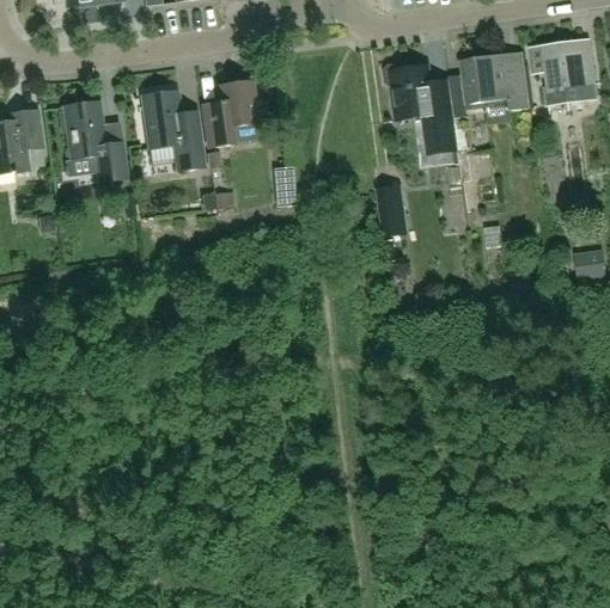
[(543,48),(531,49),(534,69),(547,68),(549,86),(544,87),(547,102),(566,99),(592,96),(590,81),(584,42),(543,48)]
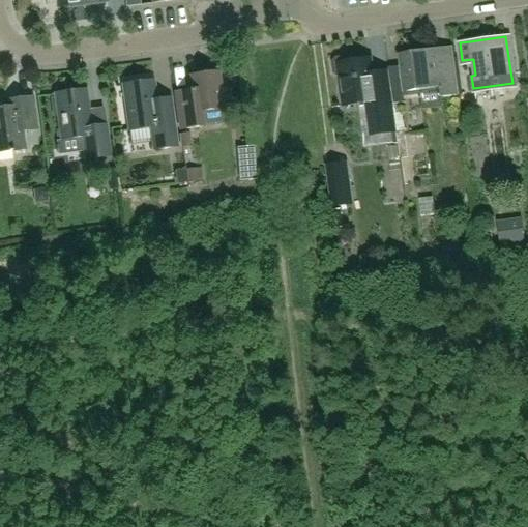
[(440,58),(438,46),(398,52),(402,84),(390,86),(390,85),(389,85),(391,101),(404,99),(404,94),(419,92),(421,106),(440,104),(439,95),(457,92),(452,56),(440,58)]
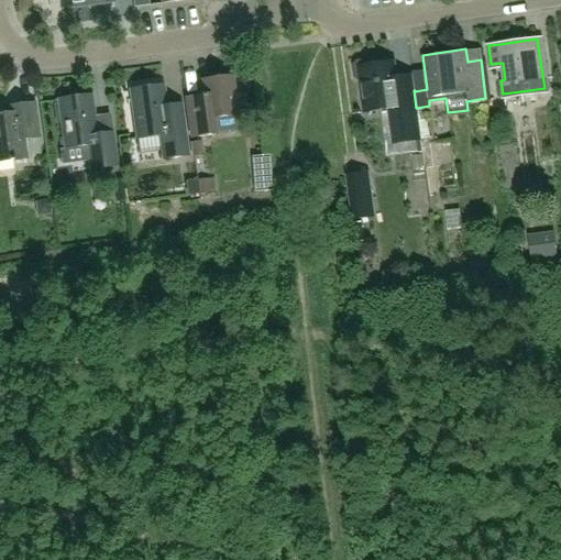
[(392,142),(419,139),(410,73),(394,75),(392,58),(373,62),(369,57),(355,59),(351,64),(353,75),(358,78),(362,110),(387,107),(392,142)]
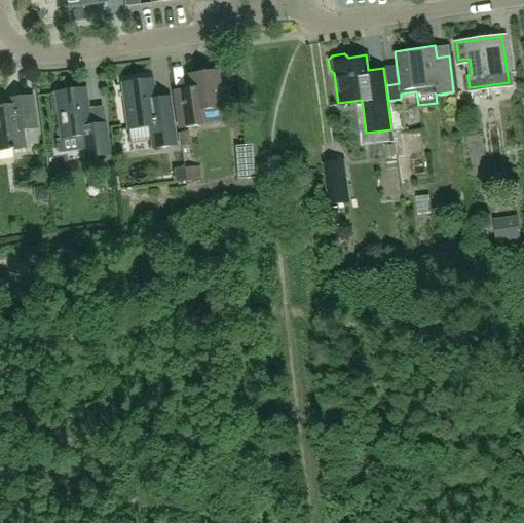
[(186,86),(172,88),(173,96),(177,126),(199,123),(222,120),(220,105),(215,69),(185,73),(186,86)]
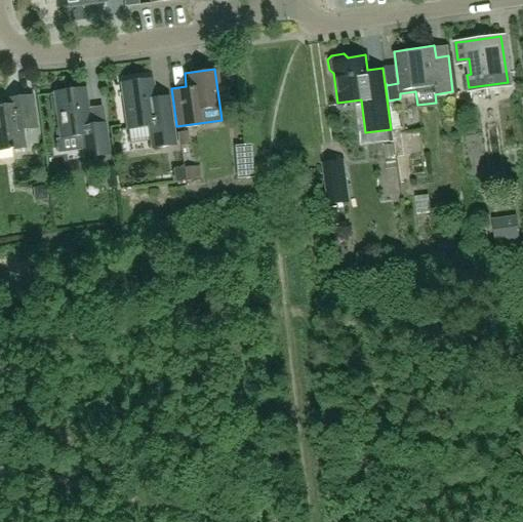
[(154,97),(151,77),(119,82),(125,127),(147,124),(150,147),(174,144),(168,95),(154,97)]
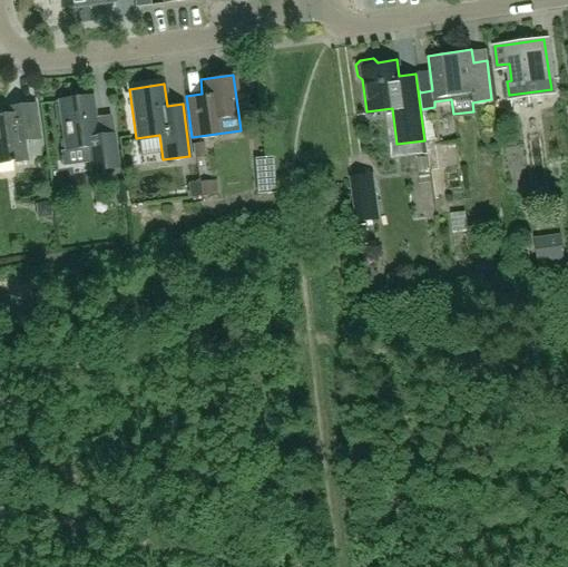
[(91,94),(56,99),(62,148),(86,145),(89,169),(116,166),(113,137),(97,139),(91,94)]
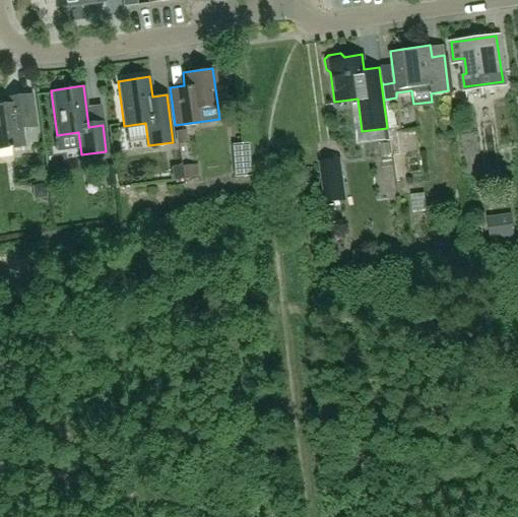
[(35,125),(30,92),(3,97),(4,103),(0,104),(0,146),(23,144),(20,127),(35,125)]
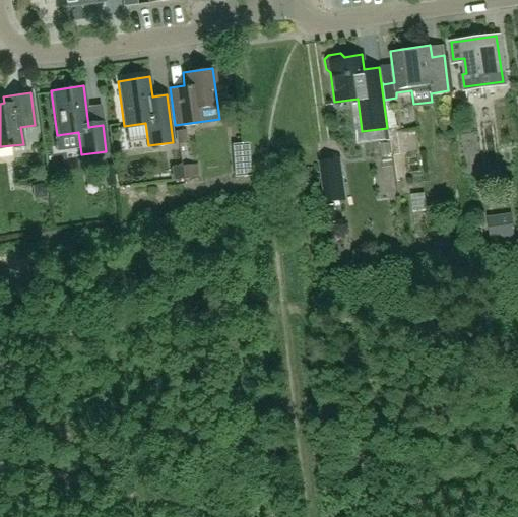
[(344,198),(340,170),(334,171),(332,158),(319,160),(325,200),(344,198)]
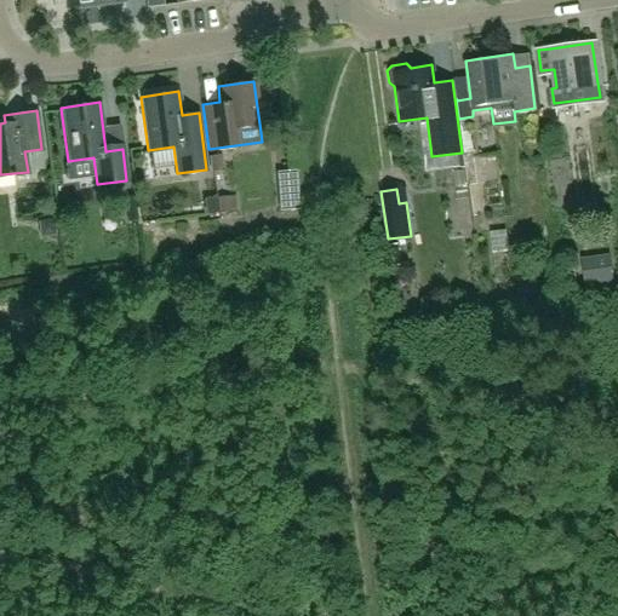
[(234,194),(212,196),(215,213),(235,211),(234,194)]
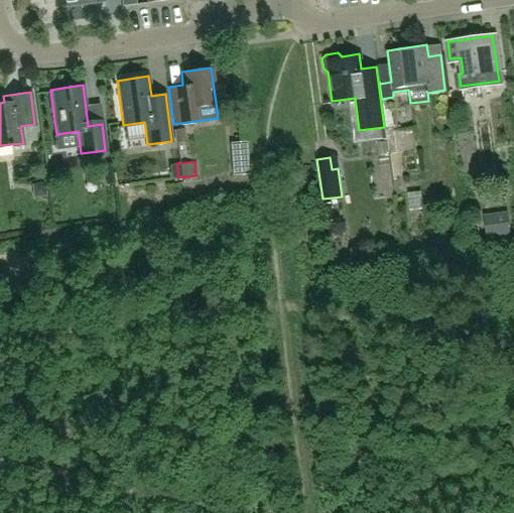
[(426,204),(425,188),(409,189),(410,205),(426,204)]
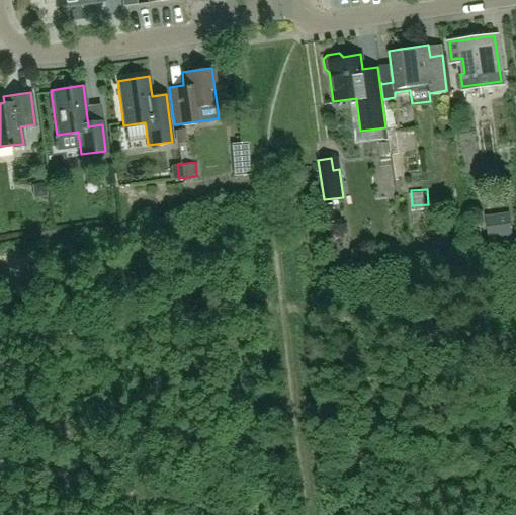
[(509,215),(485,218),(488,242),(512,239),(509,215)]
